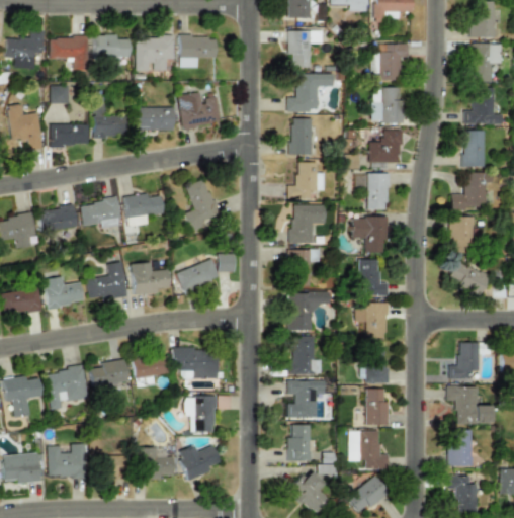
[(287,0),(287,18),(311,18),(310,0),(287,0)]
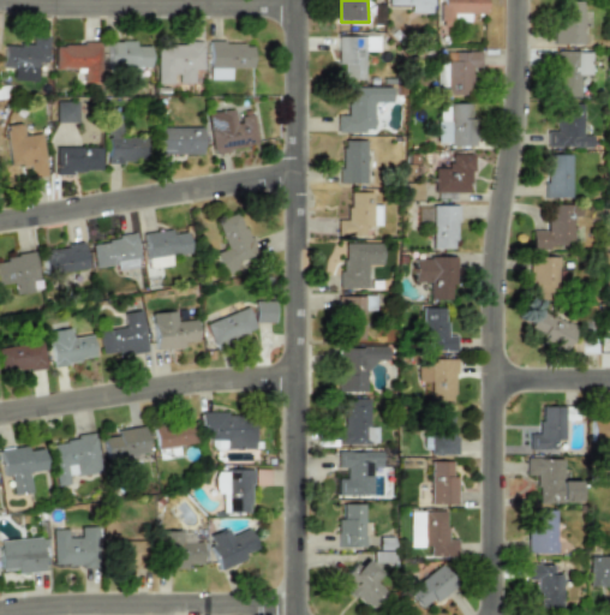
[(390,0),(390,5),(413,6),(413,13),(436,13),(436,0),(390,0)]
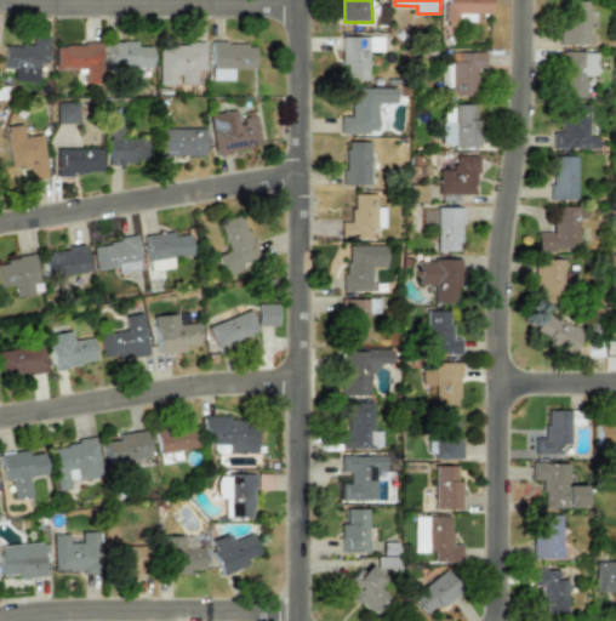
[(492,0),(448,0),(449,22),(478,22),(478,13),(494,13),(492,0)]
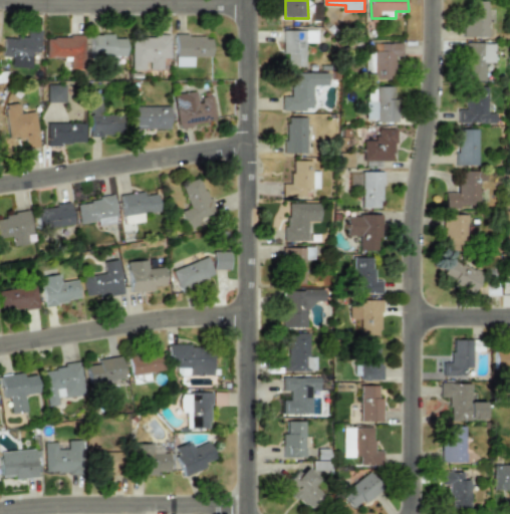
[(489,1),(466,2),(467,37),(490,37),(489,1)]
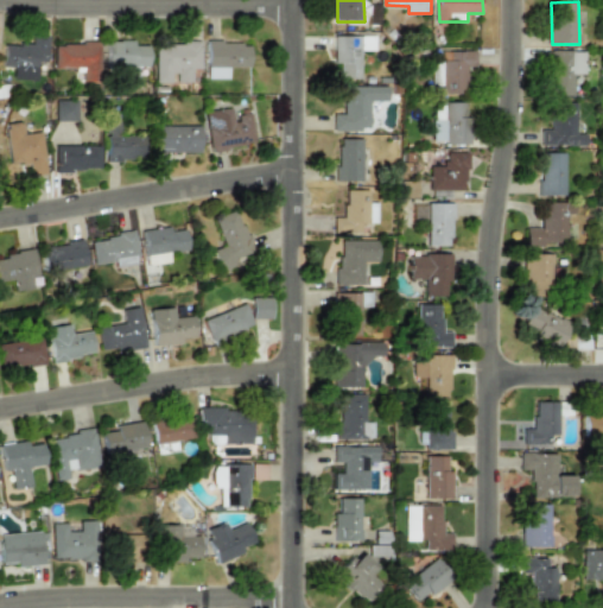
[(7,44),(6,68),(17,68),(17,78),(39,80),(39,62),(50,62),(51,36),(36,35),(35,45),(7,44)]
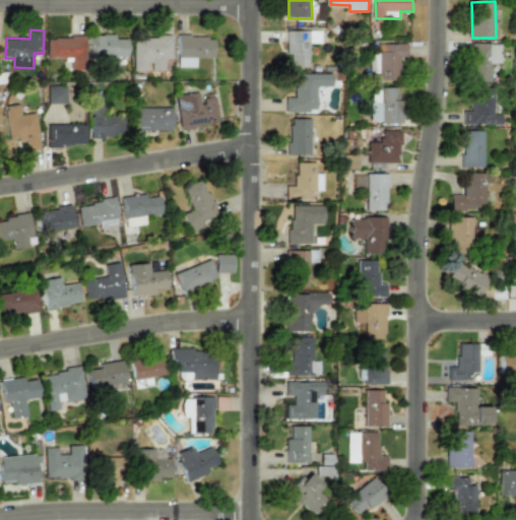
[(293,67),(311,68),(311,31),(288,31),(288,55),(294,55),(293,67)]
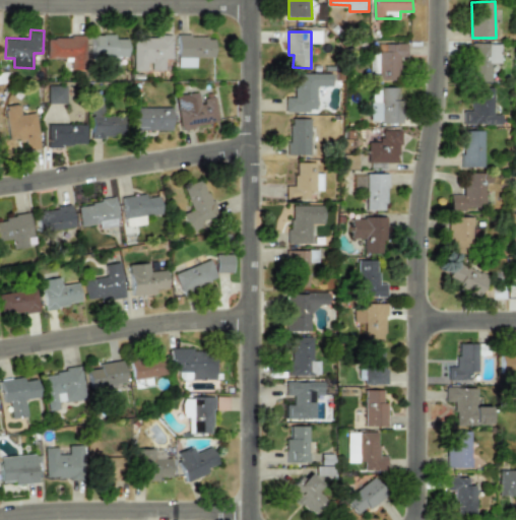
[(93,35),(93,56),(129,57),(130,39),(118,39),(118,36),(93,35)]
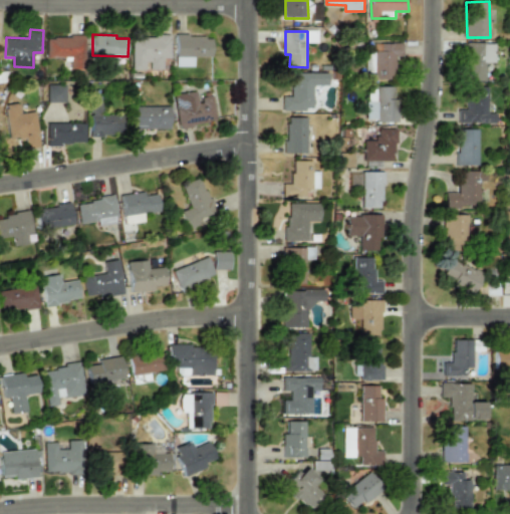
[(85,36),(48,37),(48,58),(72,57),(72,69),(86,68),(85,36)]
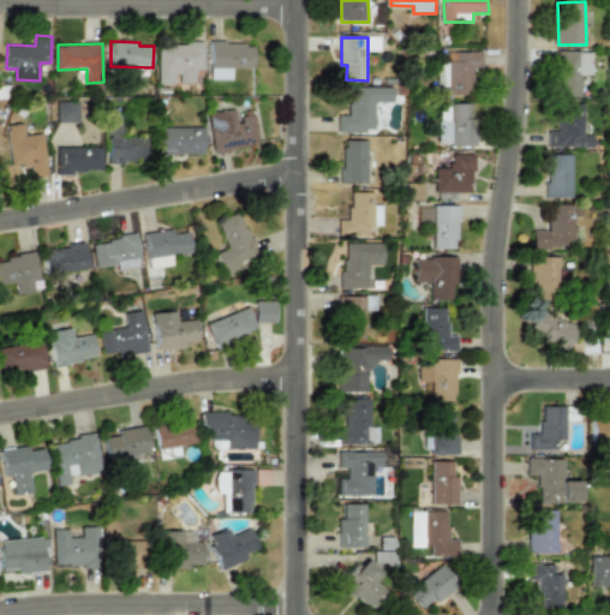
[(256,67),(256,43),(213,43),(213,67),(256,67)]
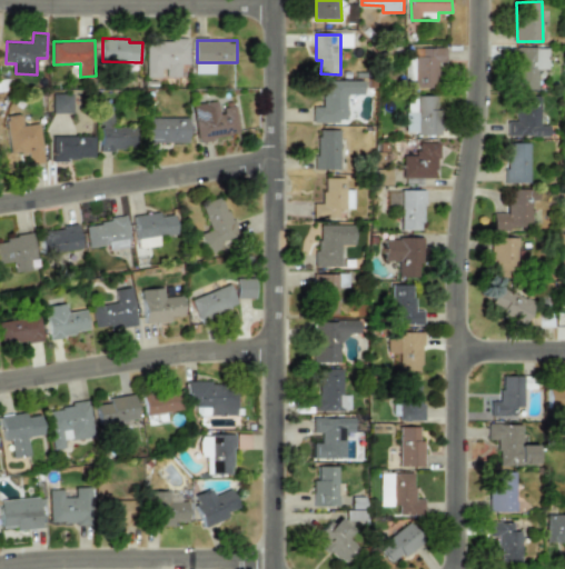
[(148,41),(149,78),(166,78),(182,77),(182,65),(191,65),(190,41),(148,41)]
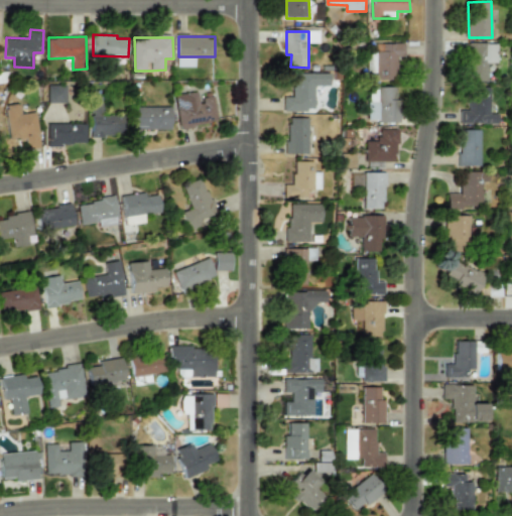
[(499,63),(499,43),(470,42),(469,82),(489,82),(490,63),(499,63)]
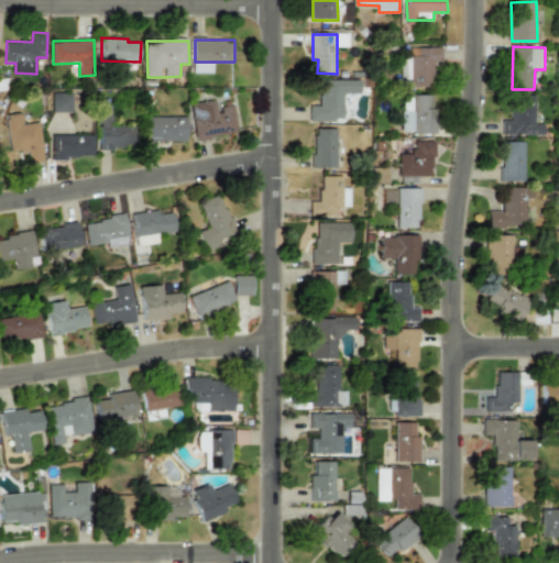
[(413,87),(436,87),(435,63),(445,63),(444,47),(413,47),(413,57),(403,57),(404,79),(412,79),(413,87)]
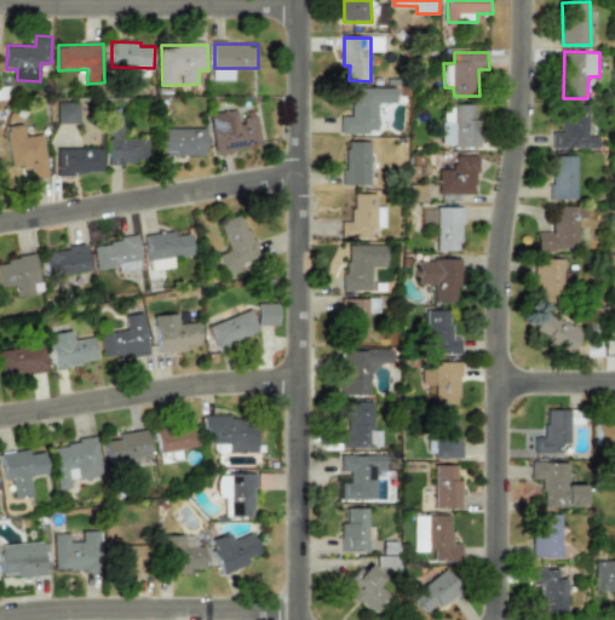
[(398,89),(355,87),(355,116),(344,116),(344,133),(380,133),(380,103),(398,103),(398,89)]
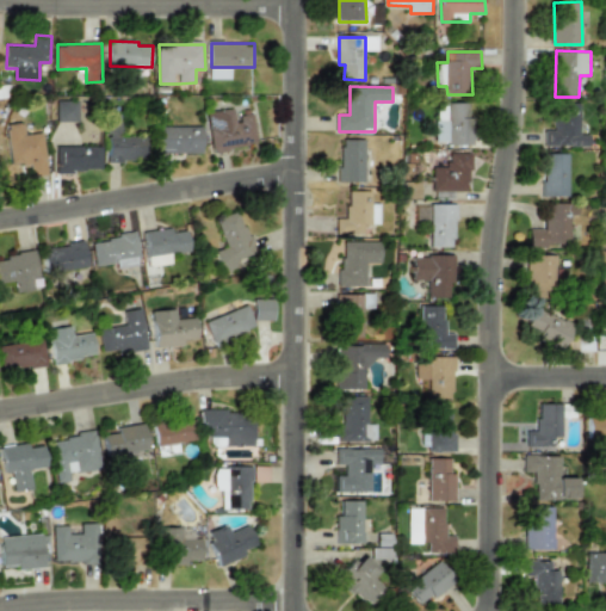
[(80,100),(59,102),(60,122),(81,122),(80,100)]
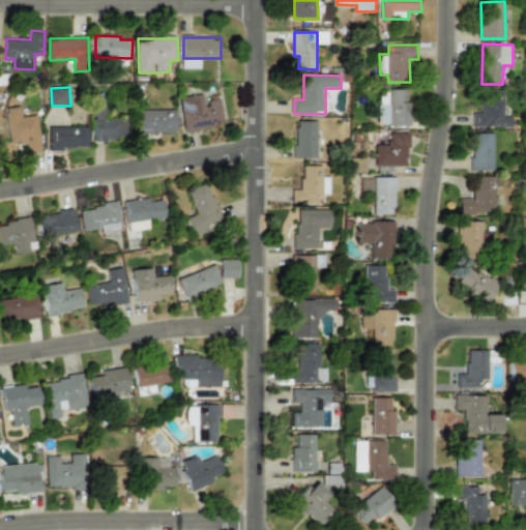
[(410,89),(380,89),(380,125),(410,125),(410,89)]
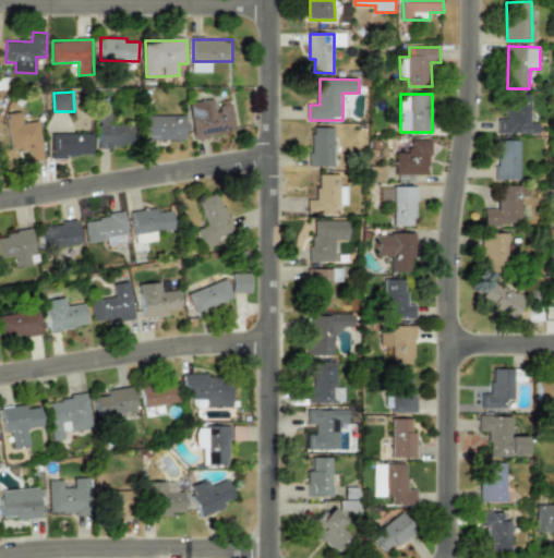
[(501,134),(541,134),(541,123),(531,123),(531,94),(508,94),(509,119),(501,119),(501,134)]
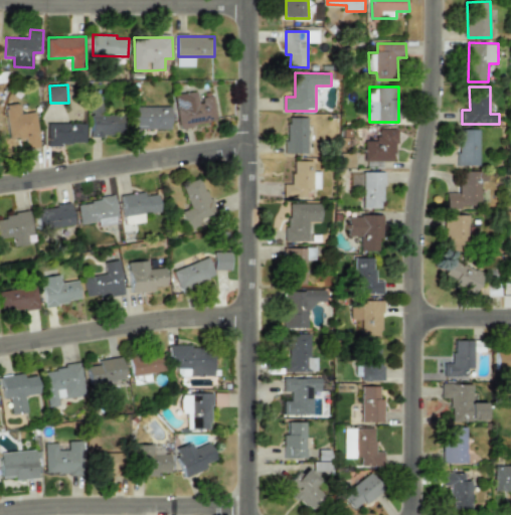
[(215,96),(201,98),(200,92),(176,95),(181,128),(218,123),(215,96)]
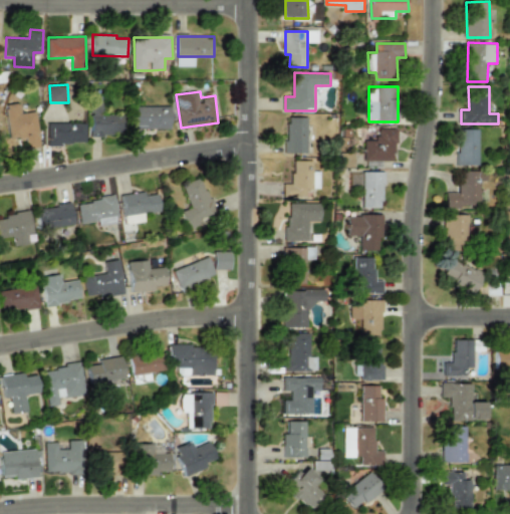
[(41,148),(38,111),(23,113),(22,106),(7,107),(11,140),(27,139),(28,149),(41,148)]
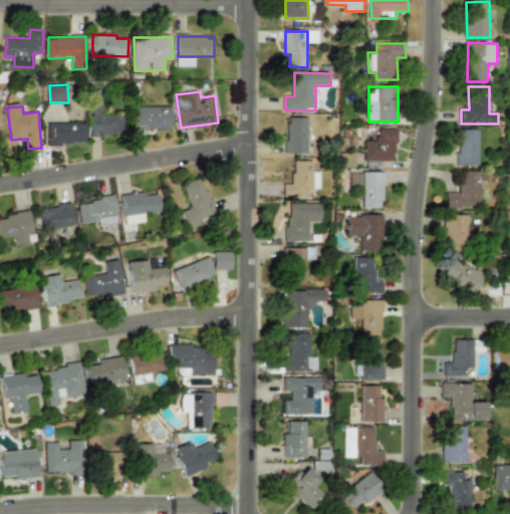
[(171,130),(172,106),(136,106),(136,129),(171,130)]
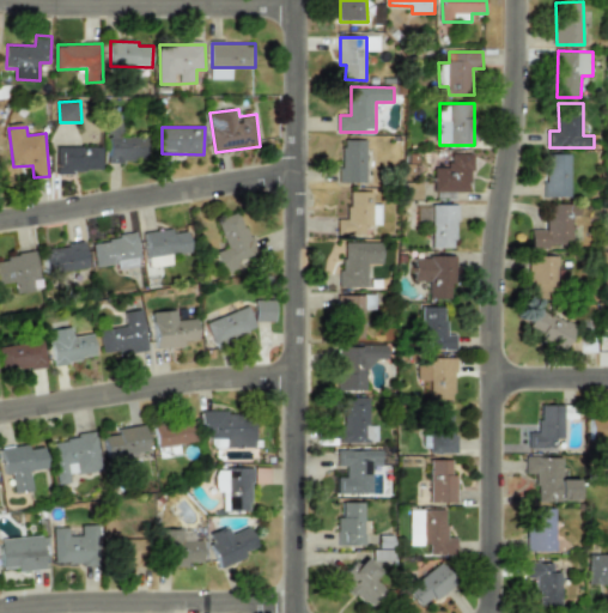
[(147,162),(147,138),(111,137),(110,162),(147,162)]
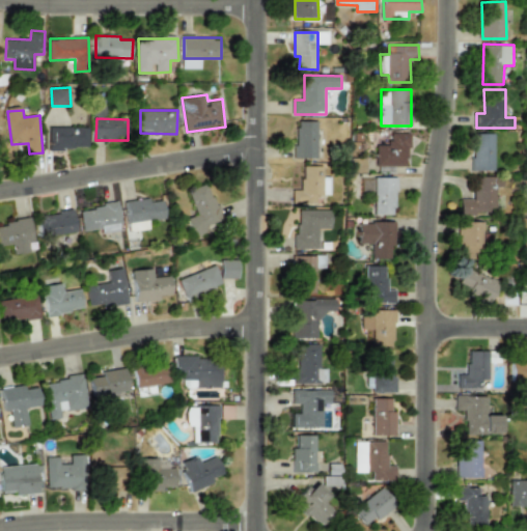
[(319,121),(298,121),(298,158),(320,158),(319,121)]
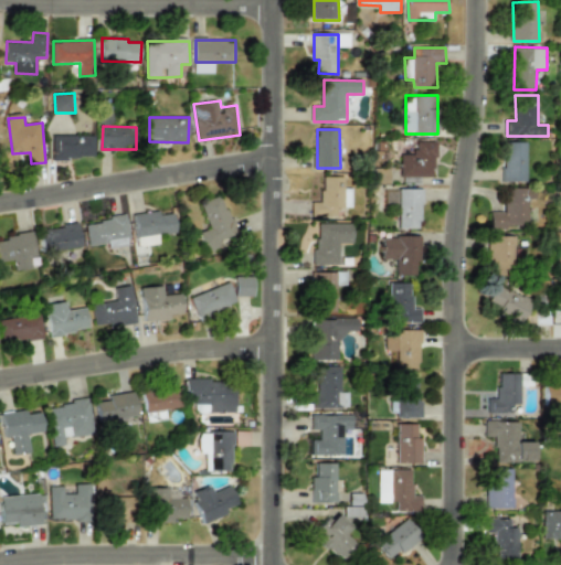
[(96,135),(54,136),(54,159),(96,158),(96,135)]
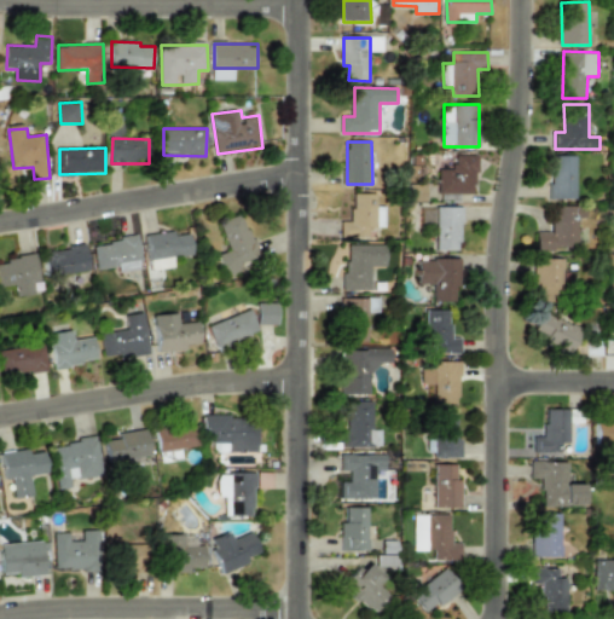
[(440,169),(441,195),(479,194),(478,155),(456,156),(456,169),(440,169)]
